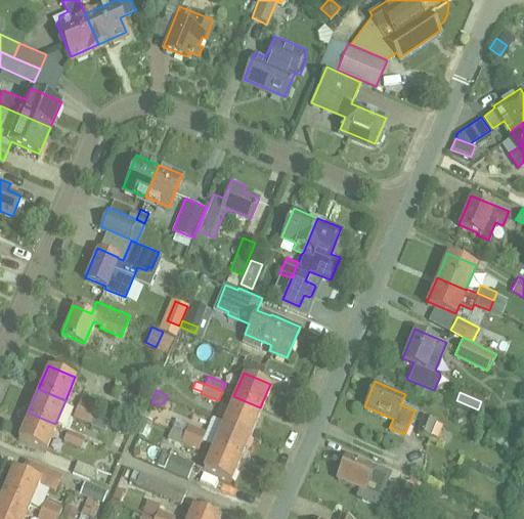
[(77,406),(94,414),(97,403),(80,396),(77,406)]
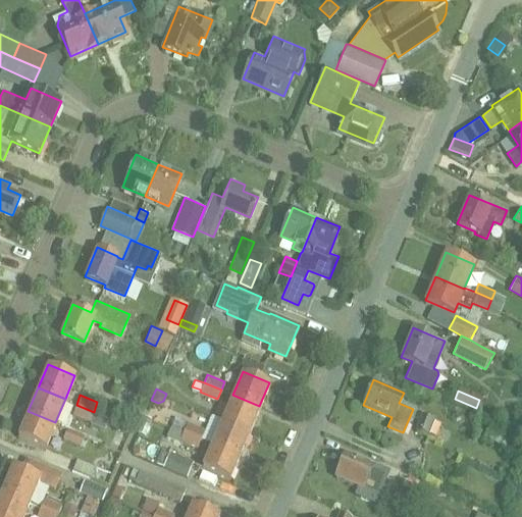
[(222,418),(250,429),(259,406),(232,395),(222,418)]
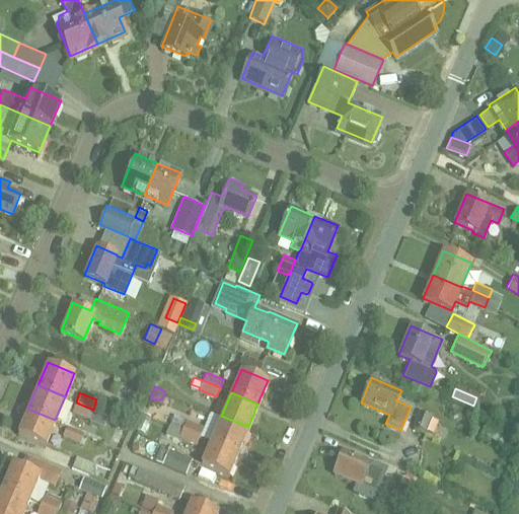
[(89,418),(93,410),(76,402),(72,411),(89,418)]
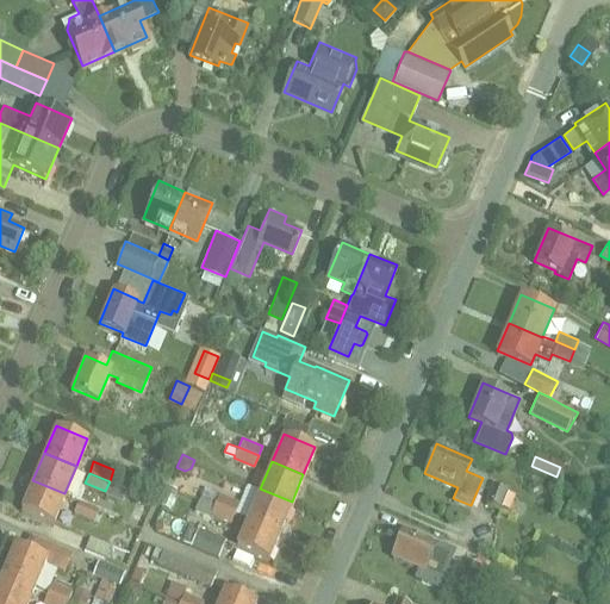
[(20,509),(53,522),(64,493),(32,480),(20,509)]
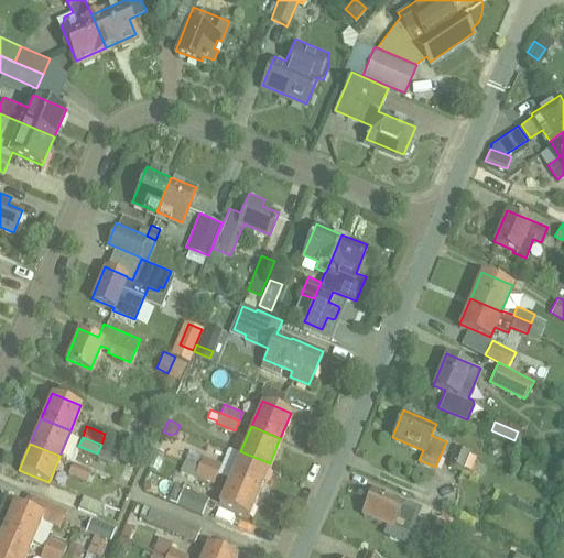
[(447,461),(463,468),(469,450),(455,445),(447,461)]
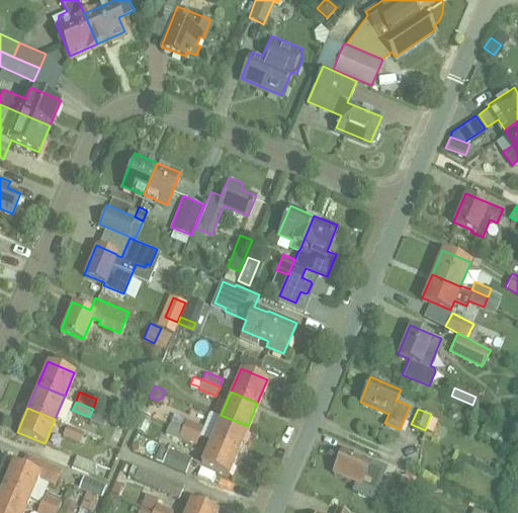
[(150,414),(144,411),(137,427),(143,429),(150,414)]
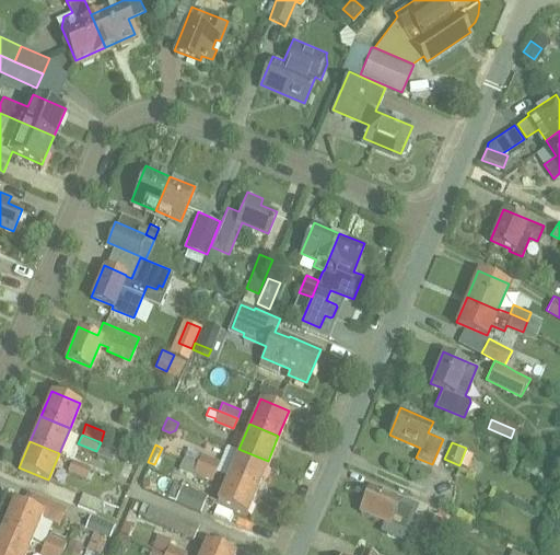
[(197,461),(216,470),(220,460),(201,452),(202,452),(188,446),(184,455),(197,461)]
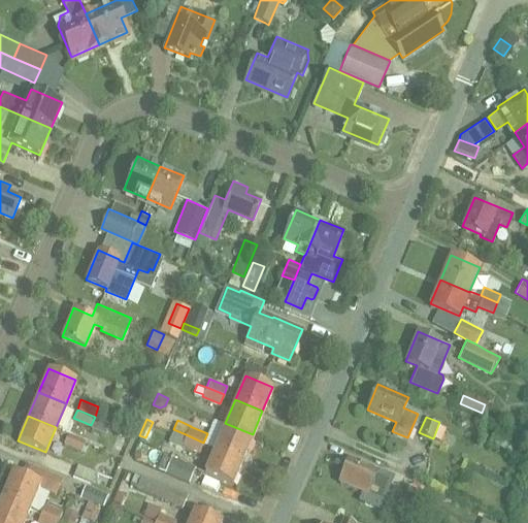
[(215,447),(242,458),(253,434),(225,423),(215,447)]
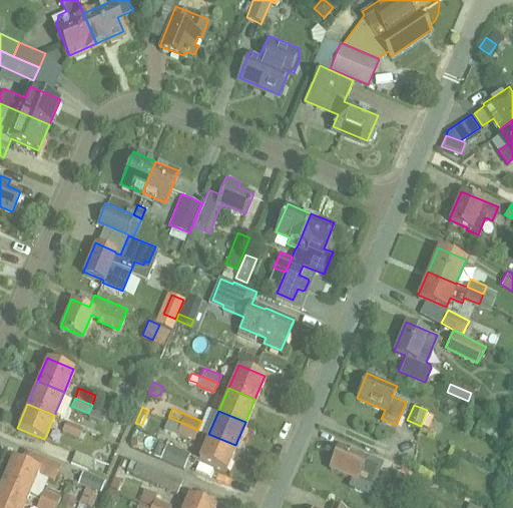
[(180,422),(168,417),(164,426),(176,432),(180,422)]
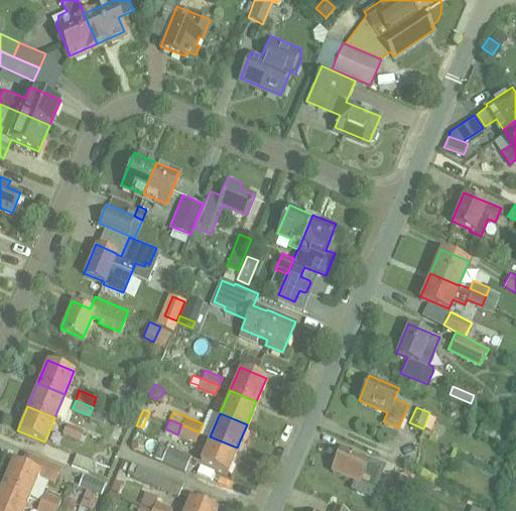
[(61,431),(79,438),(83,428),(67,421),(61,431)]
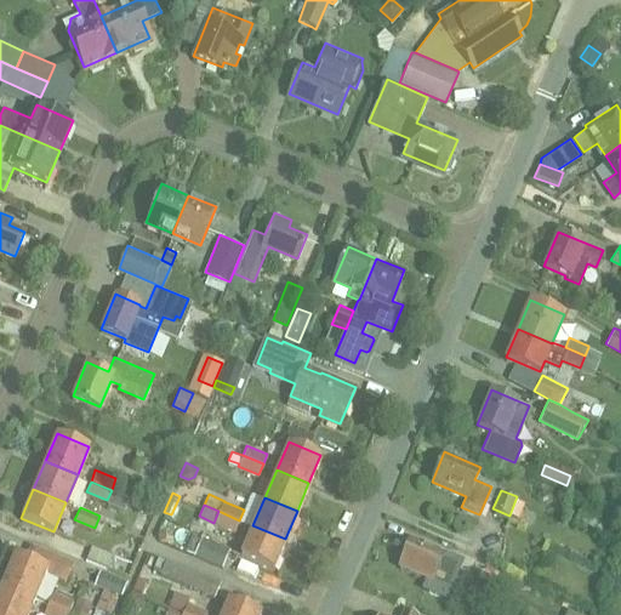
[(234,530),(239,520),(218,511),(215,522),(234,530)]
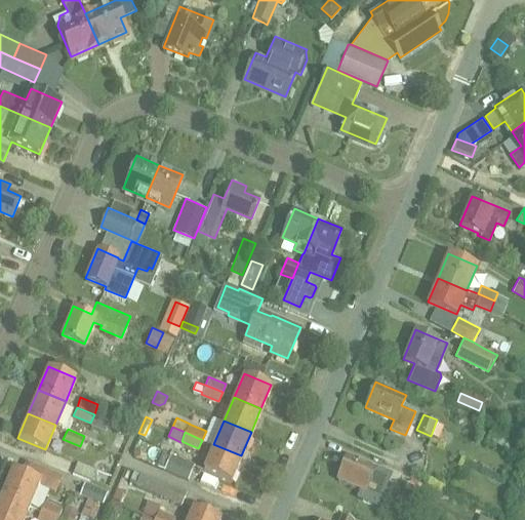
[(203,468),(231,480),(241,455),(213,444),(203,468)]
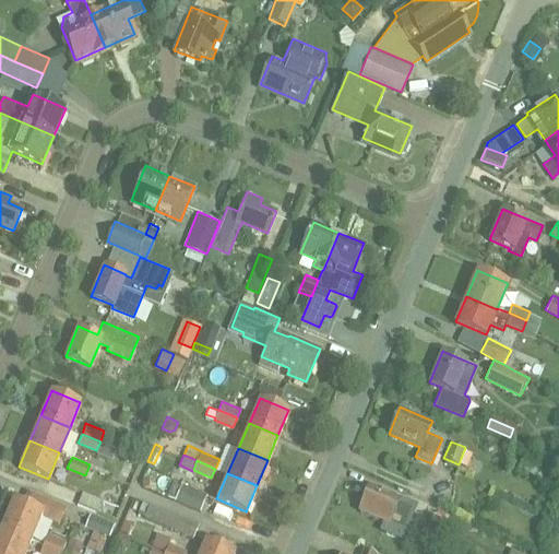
[(175,498),(200,509),(206,493),(181,482),(175,498)]
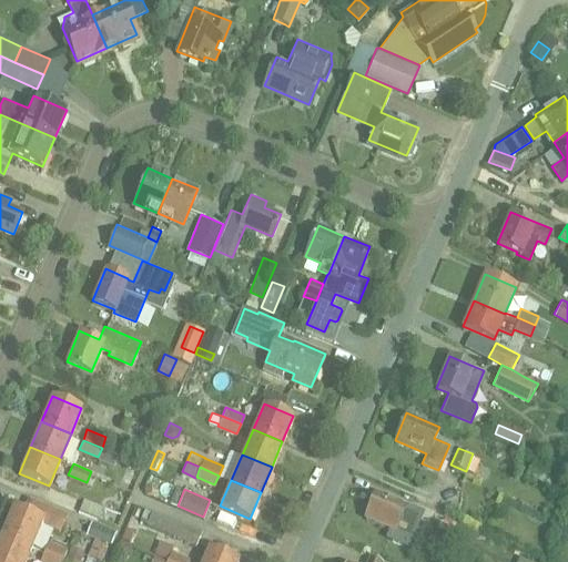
[(365,515),(395,529),(401,515),(411,520),(415,510),(406,507),(407,504),(376,491),(365,515)]
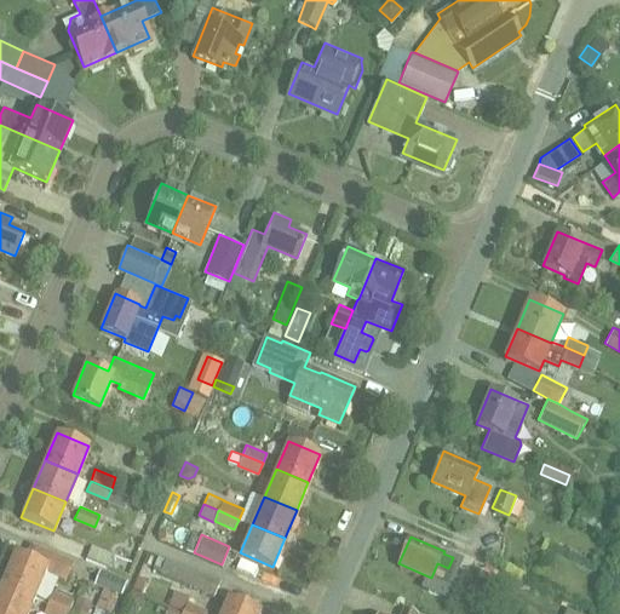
[(85,556),(107,564),(112,551),(91,541),(85,556)]
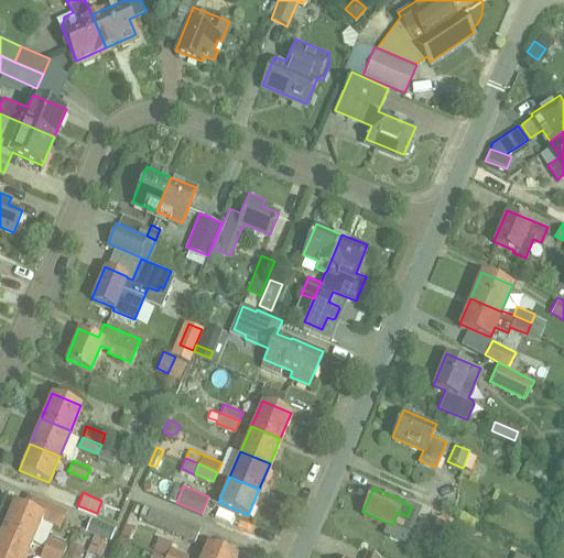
[(2,527),(32,539),(41,517),(58,525),(65,510),(29,494),(23,505),(13,502),(2,527)]
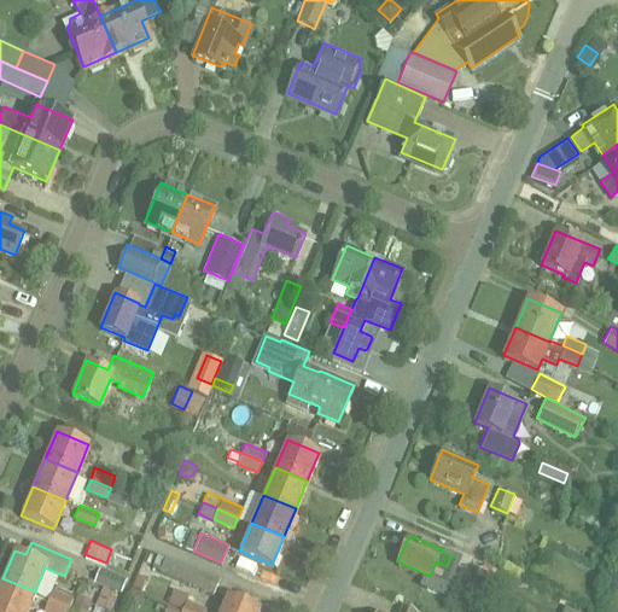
[(158,569),(214,592),(220,577),(197,567),(164,554),(158,569)]
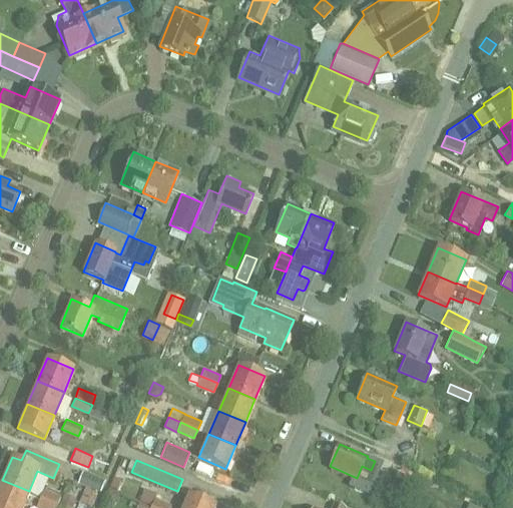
[(77,481),(99,490),(105,478),(82,469),(77,481)]
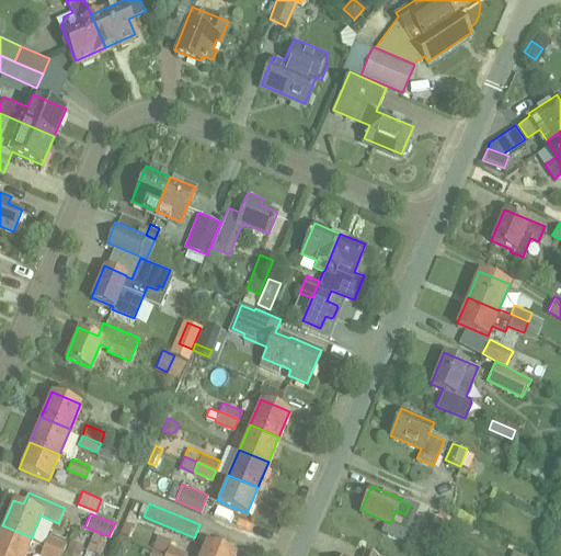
[(125,519),(119,530),(121,530),(127,533),(132,522),(125,519)]
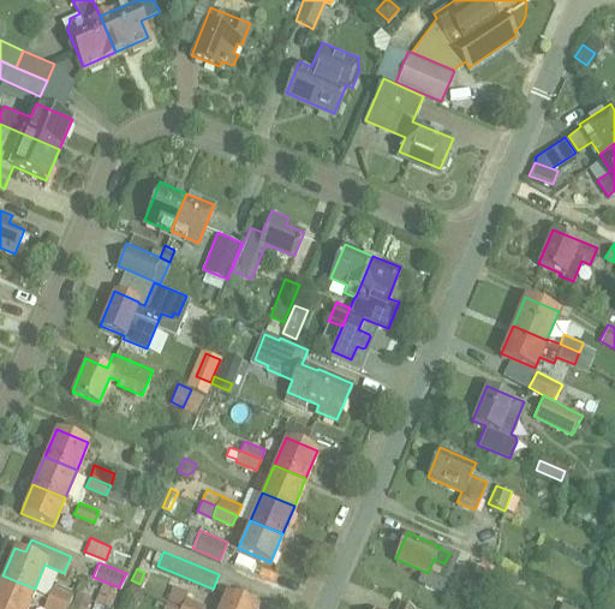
[(0,607),(5,608),(25,608),(35,589),(3,575),(0,580),(0,607)]
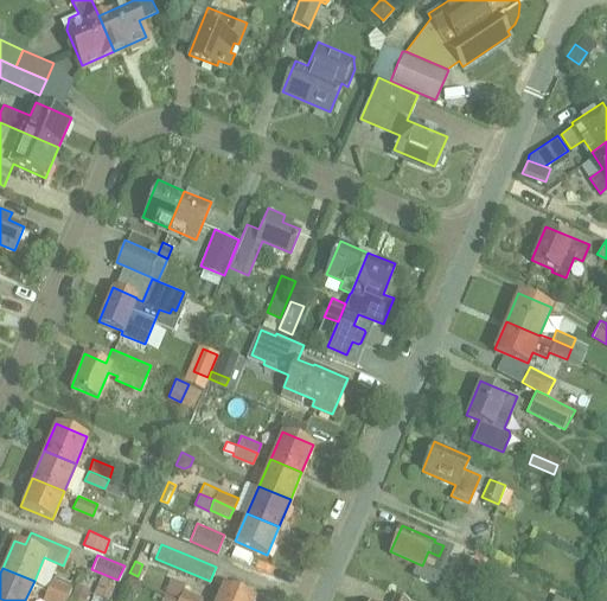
[(51,577),(48,587),(68,596),(71,586),(68,584),(70,581),(56,575),(55,579),(51,577)]
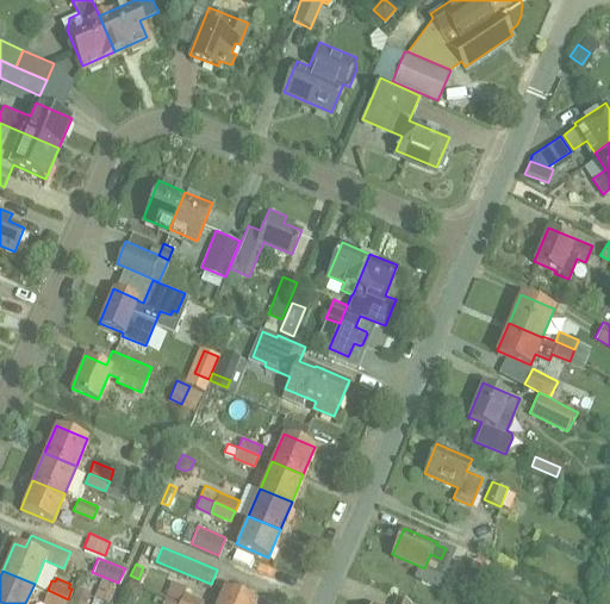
[(89,603),(107,603),(116,584),(107,580),(104,578),(97,596),(94,595),(89,603)]
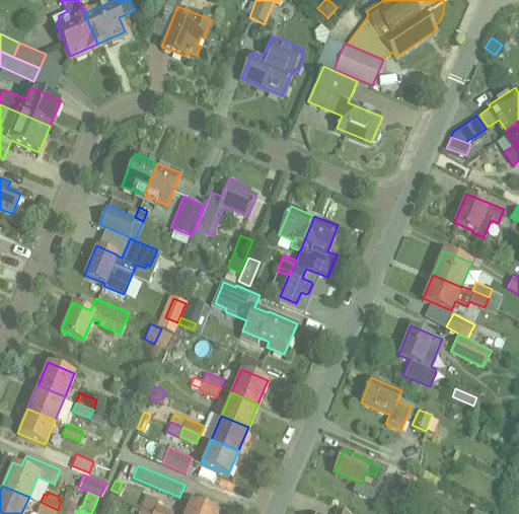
[(110,492),(107,499),(113,508),(117,506),(121,497),(110,492)]
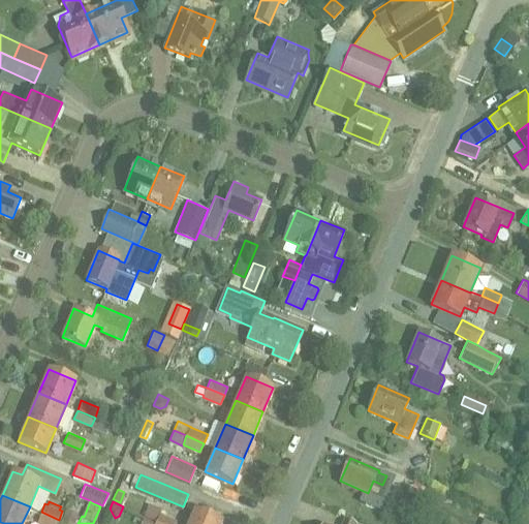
[(60,520),(69,523),(72,523),(78,513),(65,507),(60,520)]
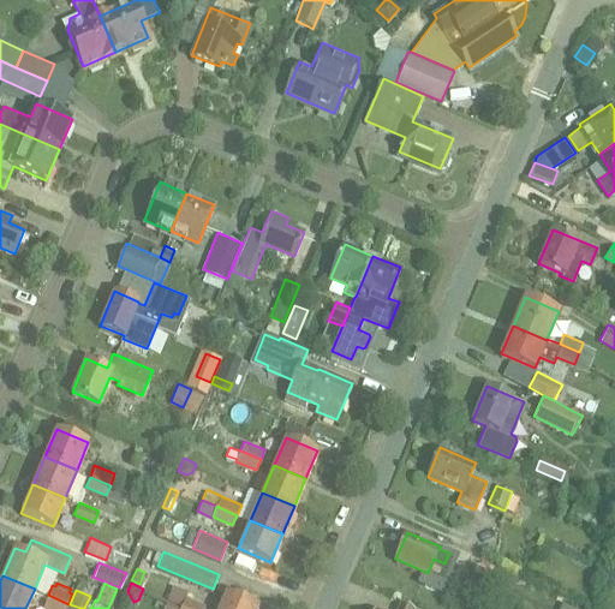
[(218,608),(256,608),(258,605),(226,592),(218,608)]
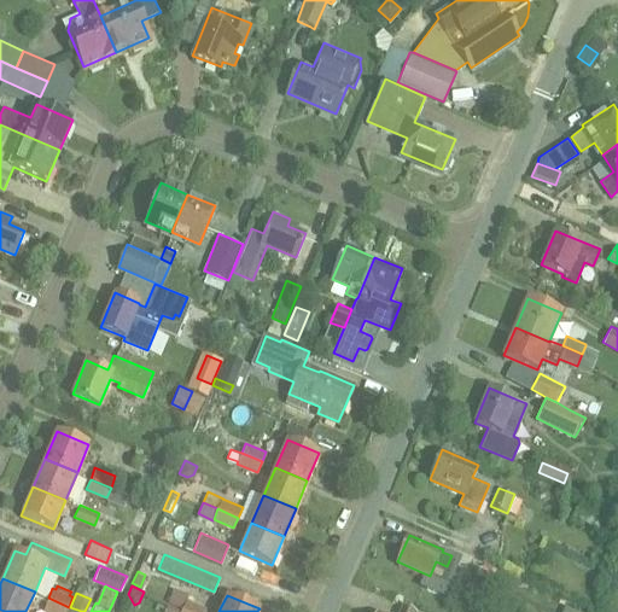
[(65,611),(69,607),(48,598),(44,608),(52,611),(65,611)]
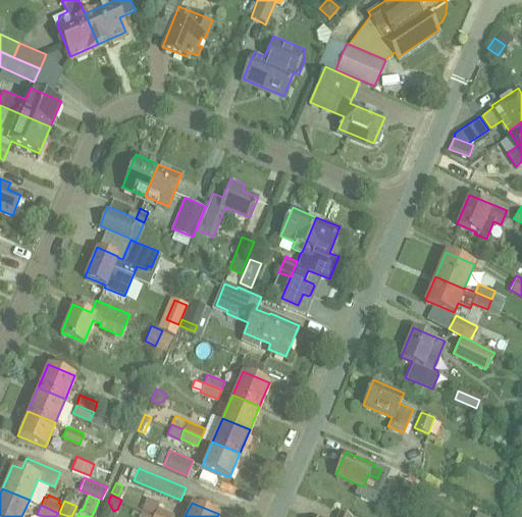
[(153,514),(160,516),(171,516),(174,513),(157,506),(153,514)]
